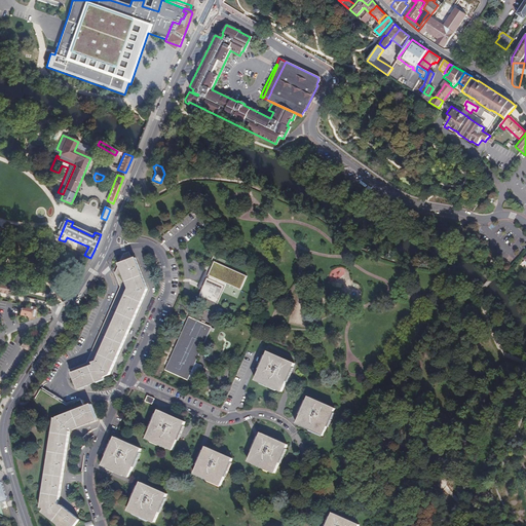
[(88,381),(110,373),(148,288),(137,256),(133,257),(130,251),(123,254),(117,266),(123,285),(87,364),(86,363),(72,368),(78,384),(86,381),(88,381)]
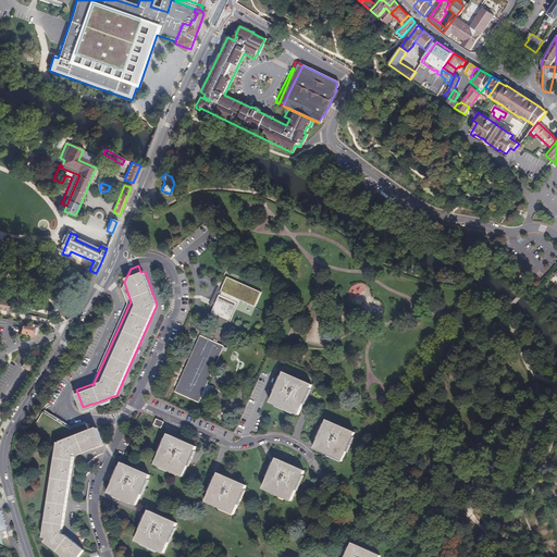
[(222,292),(221,294),(238,301),(239,299),(255,307),(262,292),(227,275),(220,291),(222,292)]
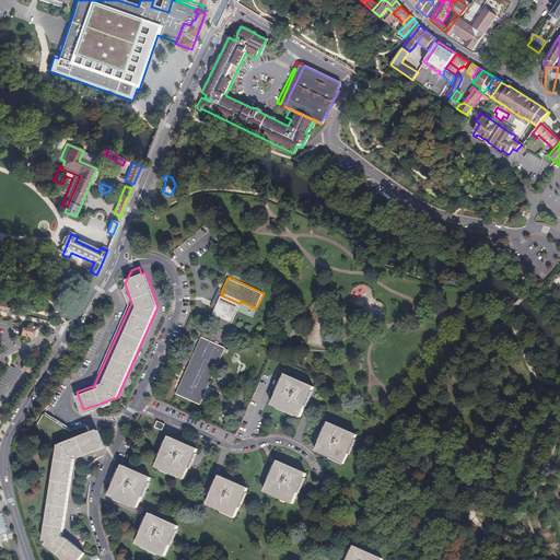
[(231,323),(240,303),(222,295),(221,295),(212,314),(231,323)]
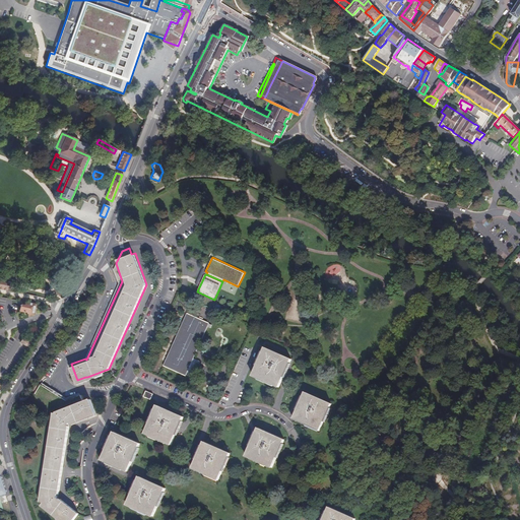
[(0,288),(14,293),(15,283),(0,280),(0,288)]
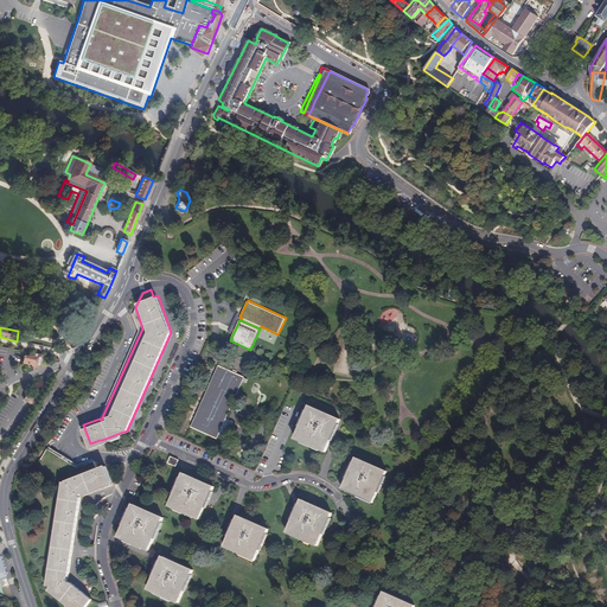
[(39,356),(24,353),(23,364),(31,366),(31,368),(38,369),(39,356)]
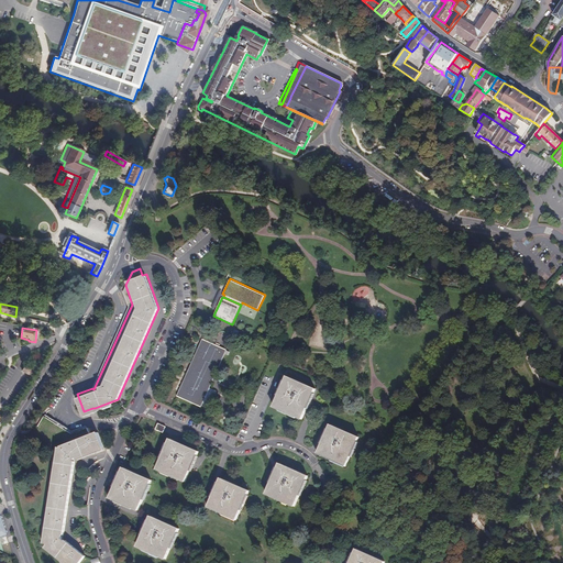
[(227,350),(202,339),(176,396),(199,407),(227,350)]
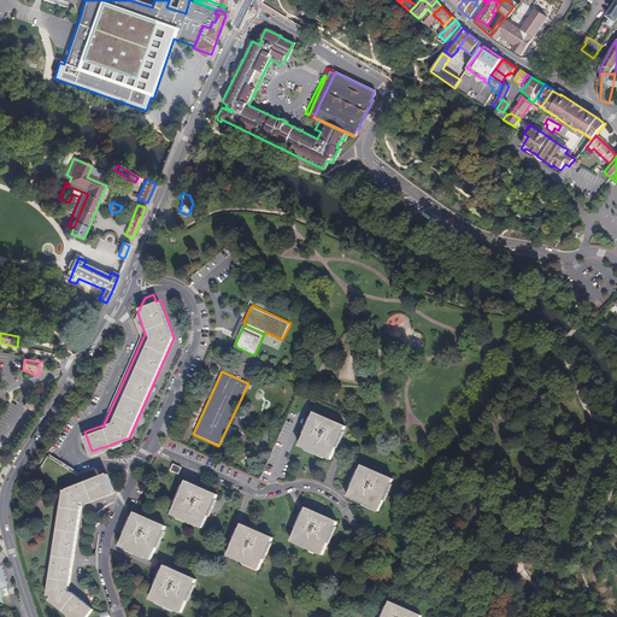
[(346,427),(316,412),(300,445),(331,459),(346,427)]
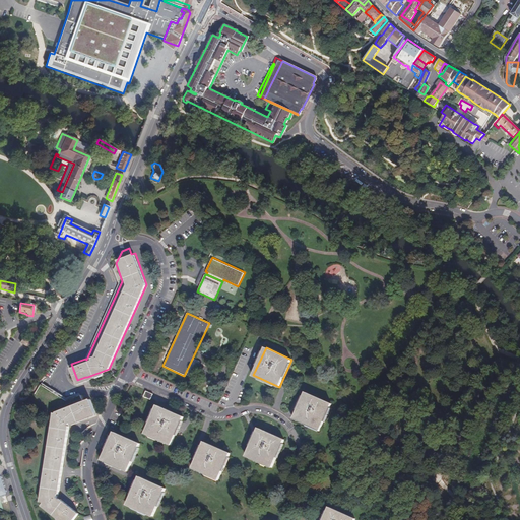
[(41,387),(33,400),(56,415),(42,507),(58,519),(75,519),(78,517),(58,501),(69,427),(95,416),(90,403),(83,406),(80,398),(66,403),(41,387)]
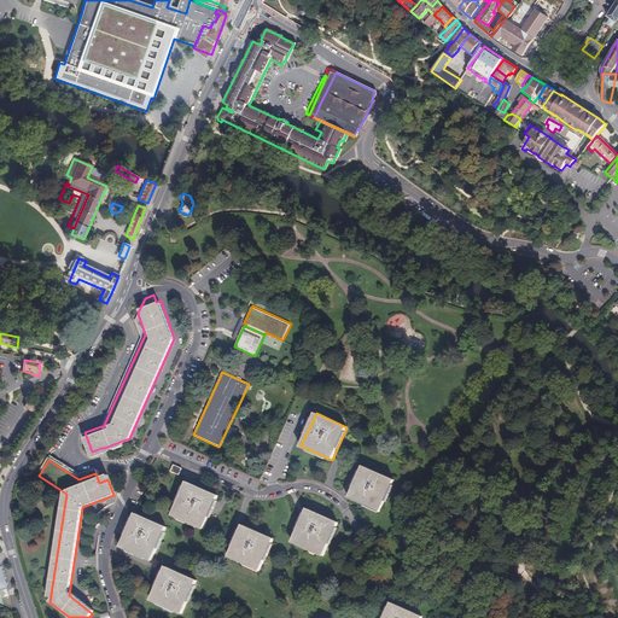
[(184,467),(174,462),(172,470),(180,473),(184,467)]
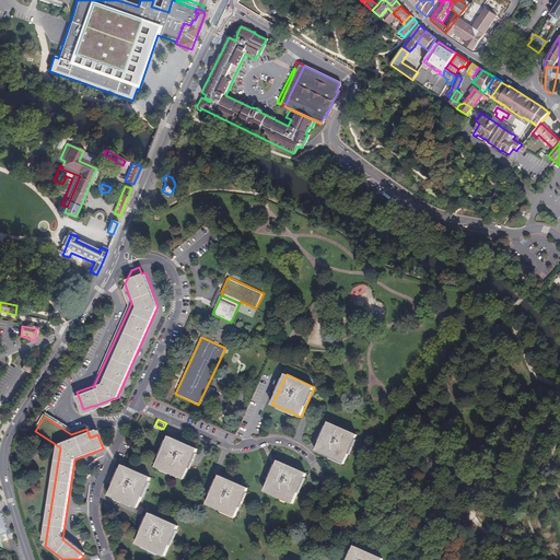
[(358,438),(329,426),(317,453),(346,466),(358,438)]
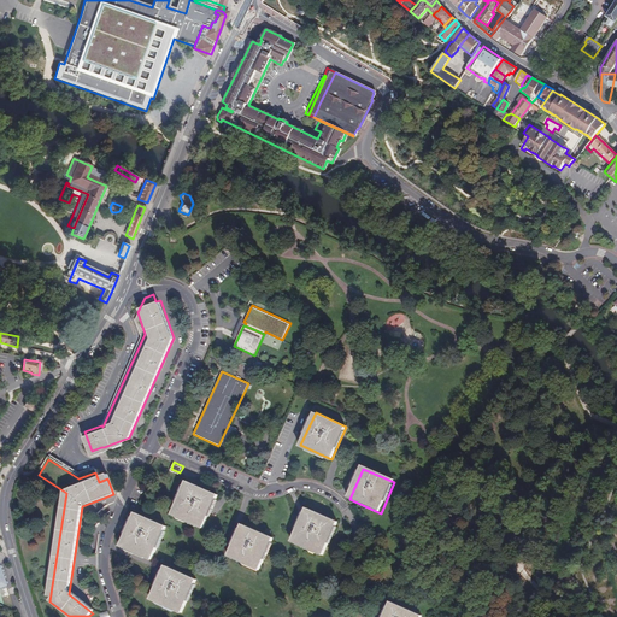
[(218,498),(187,485),(172,517),(203,530),(218,498)]
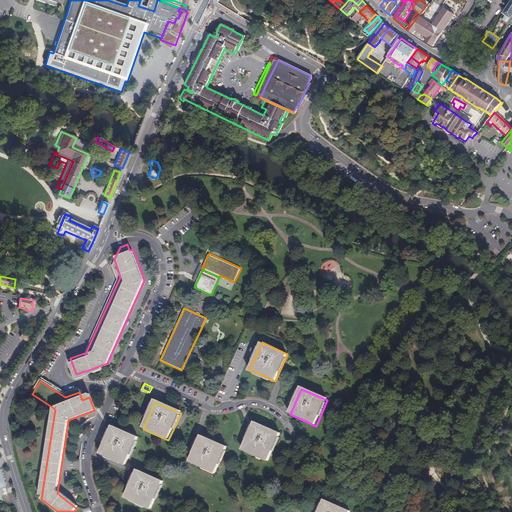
[(281,436),(255,424),(242,452),(268,463),(281,436)]
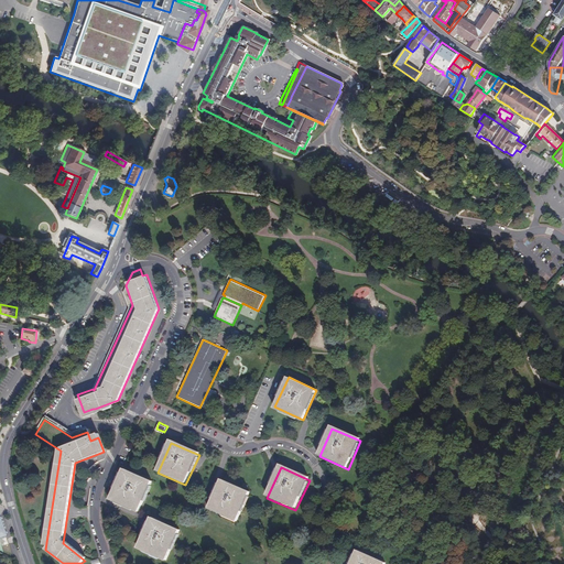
[(152,485),(123,472),(110,502),(139,514),(152,485)]
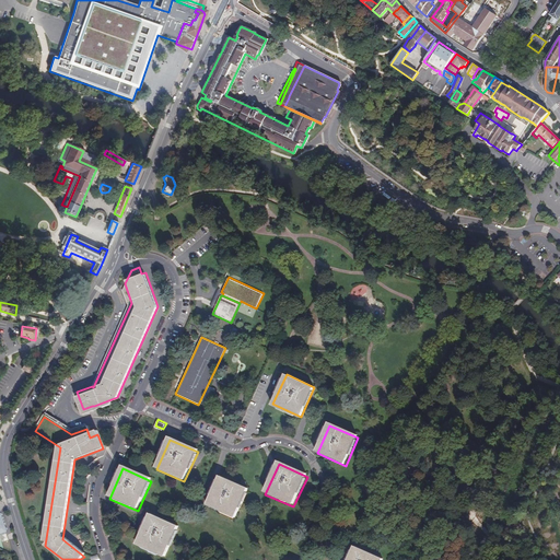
[(248,492),(220,479),(208,506),(236,518),(248,492)]
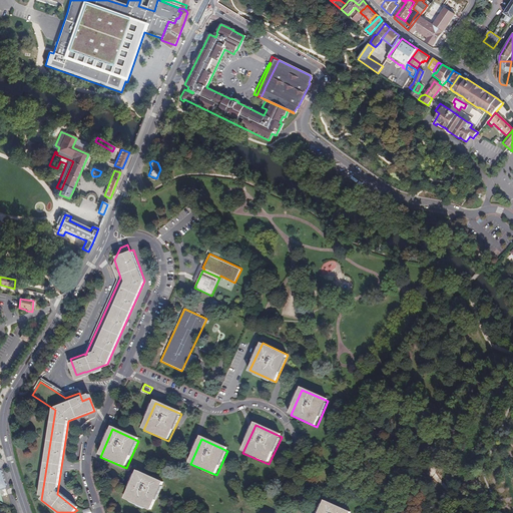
[(163,485),(138,473),(125,500),(151,512),(163,485)]
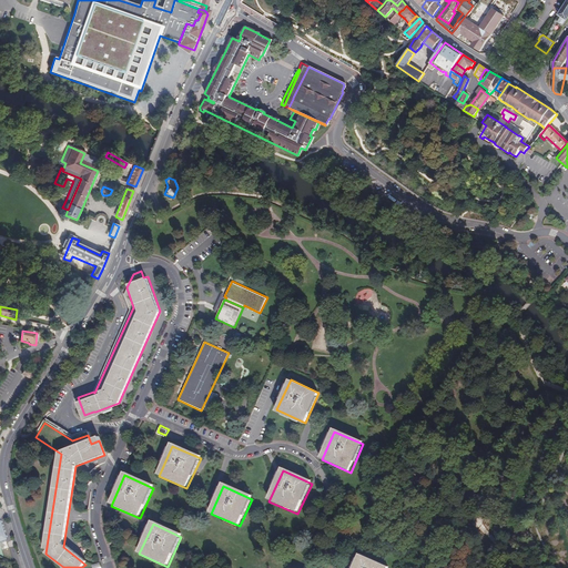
[(385,567),(361,557),(355,567),(385,567)]
